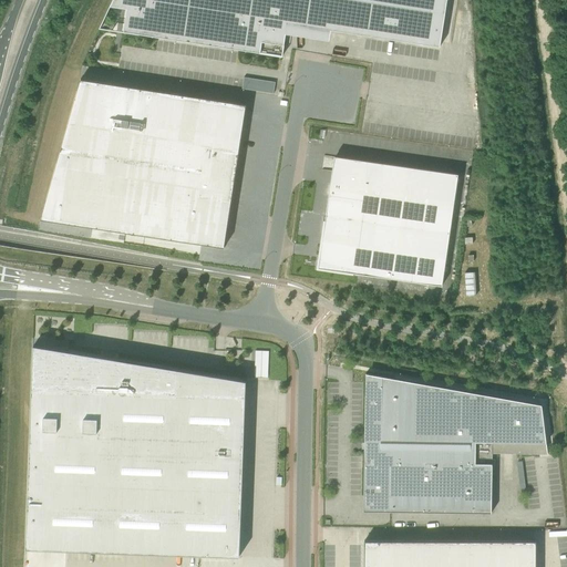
[(112,0),(110,7),(126,9),(123,32),(281,57),(287,23),(440,48),(446,0),(112,0)]
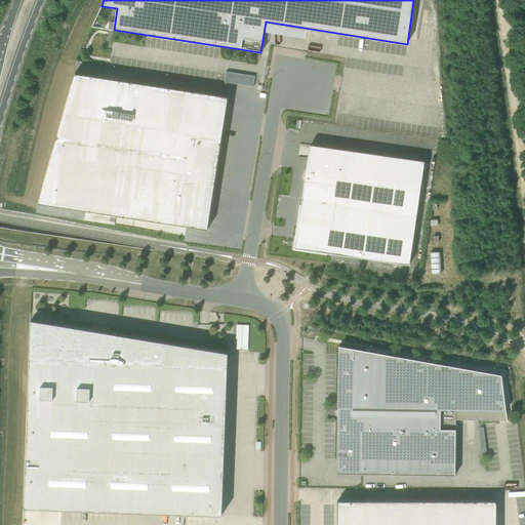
[(254,85),(255,74),(226,72),(226,82),(254,85)]
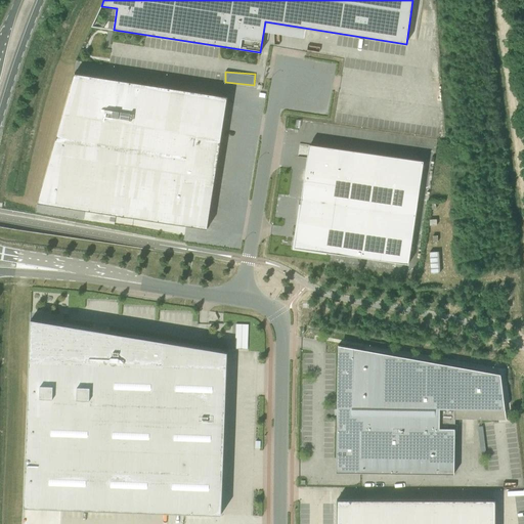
[(46,171),(37,204),(74,209),(207,229),(214,184),(220,141),(227,97),(74,73),(46,171)]
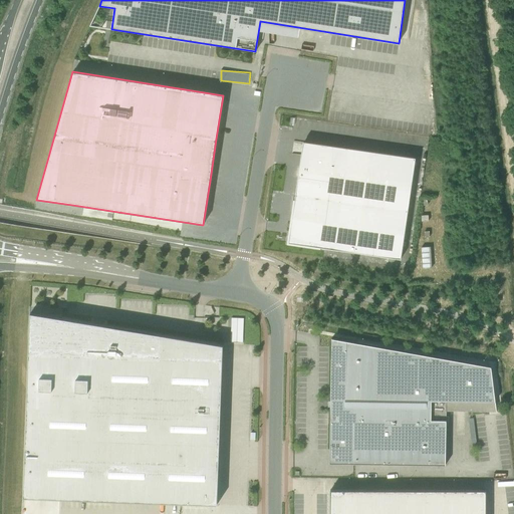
[(401,260),(415,159),(302,142),(288,243),(401,260)]
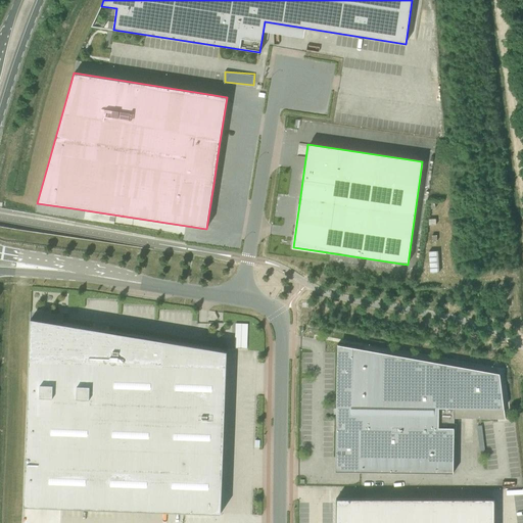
[(438,273),(437,251),(428,252),(429,274),(438,273)]
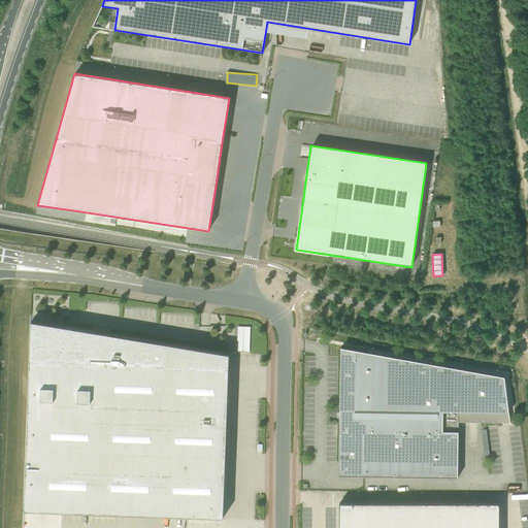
[(225,315),(201,314),(200,323),(224,325),(225,315)]
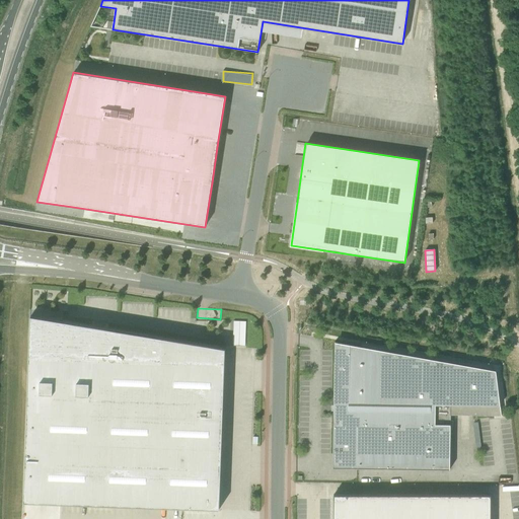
[(29,344),(23,503),(219,510),(225,349),(106,329),(106,327),(105,327),(105,329),(93,327),(92,327),(62,322),(29,317),(29,344)]
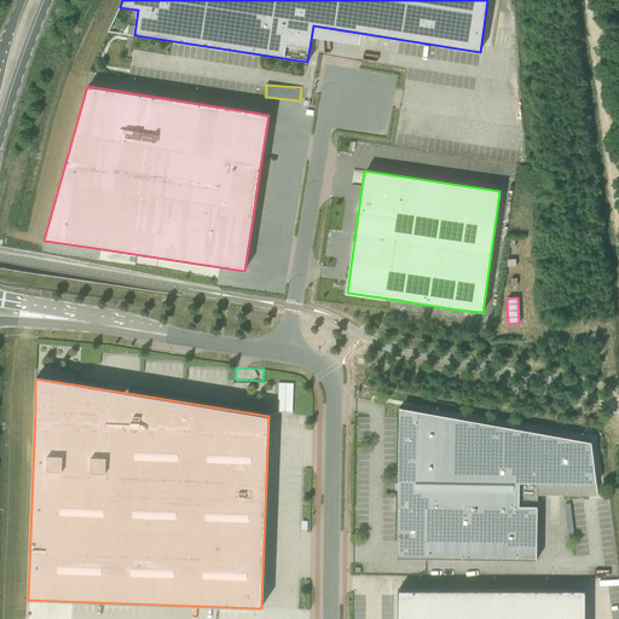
[(293,411),(294,382),(279,382),(278,411),(293,411)]
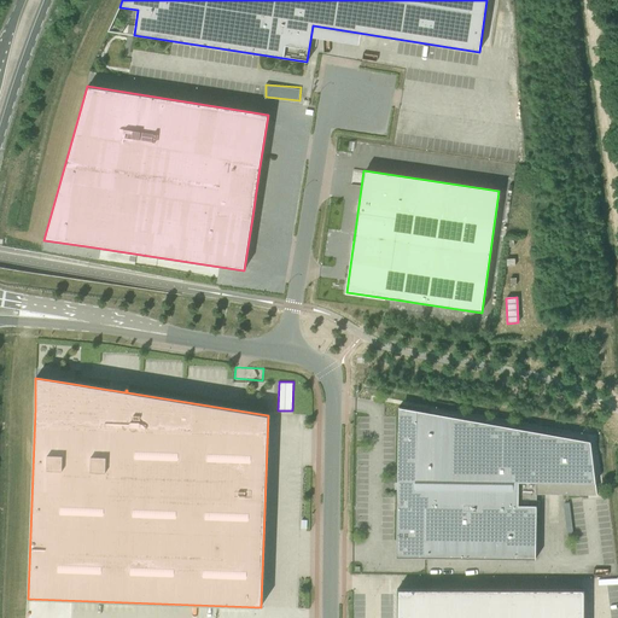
[(596,495),(590,442),(398,408),(396,541),(426,541),(425,558),(535,560),(536,495),(596,495)]
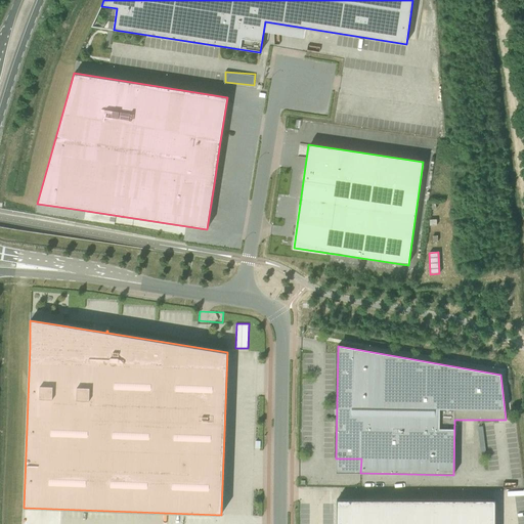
[(337,500),(336,523),(494,523),(494,500),(337,500)]
